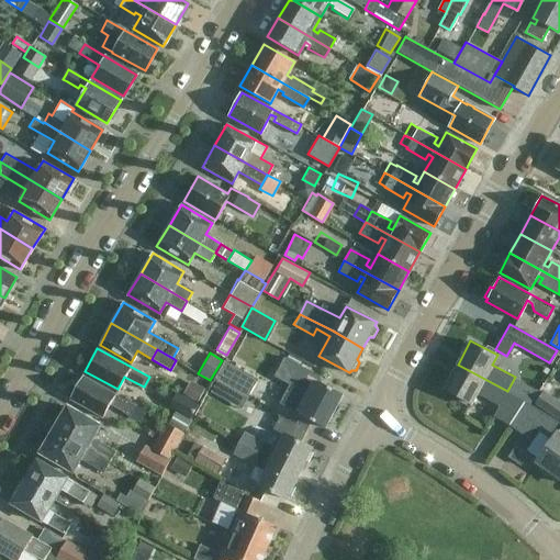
[(318,380),(318,381),(313,378),(315,376),(281,357),(276,366),(287,372),(282,380),(305,393),(304,395),(309,398),(301,413),(325,426),(343,393),(318,380)]
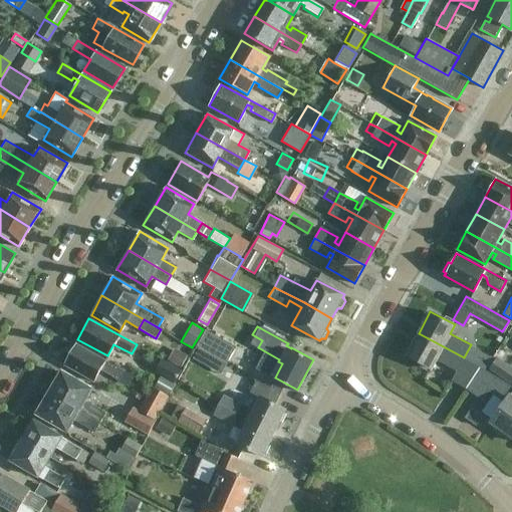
[(208,352),(225,361),(235,345),(204,328),(195,344),(198,346),(208,352)]
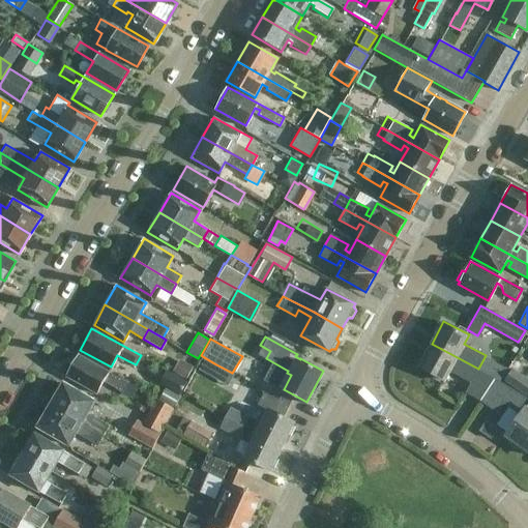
[(478,369),(432,344),(419,367),(445,380),(450,371),(471,381),(466,392),(479,401),(494,377),(478,369)]
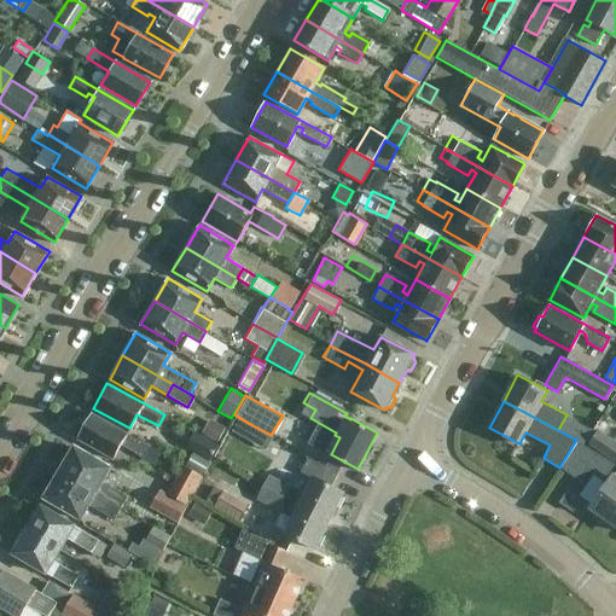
[(120,445),(141,457),(149,446),(91,413),(76,439),(112,459),(120,445)]
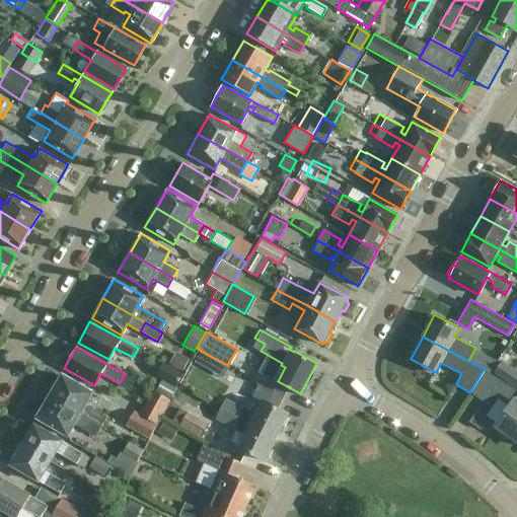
[(168,362),(180,370),(188,358),(175,350),(168,362)]
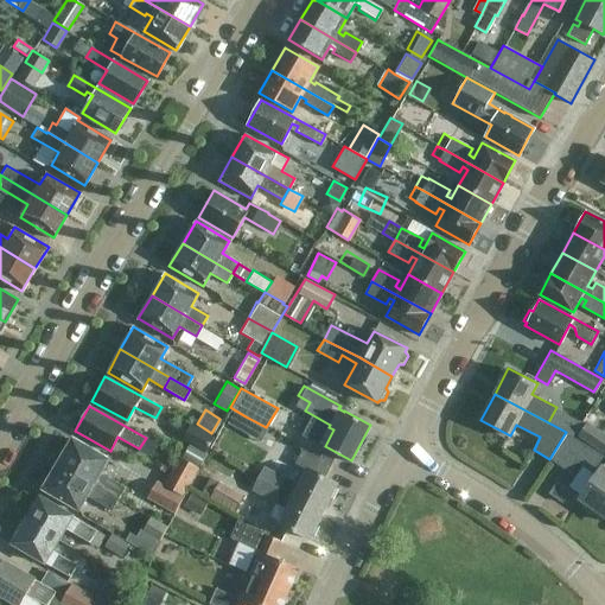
[(240,428),(246,416),(234,409),(227,422),(240,428)]
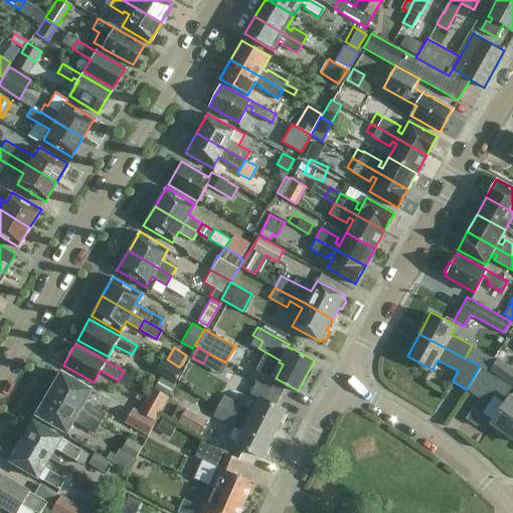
[(512,368),(496,357),(488,369),(512,385),(512,368)]
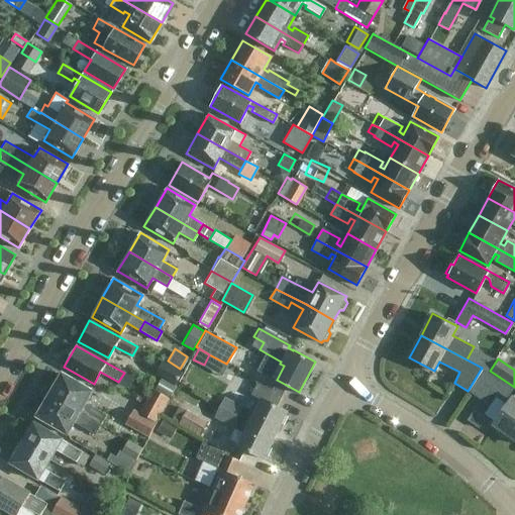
[(182,372),(162,359),(155,373),(175,384),(182,372)]
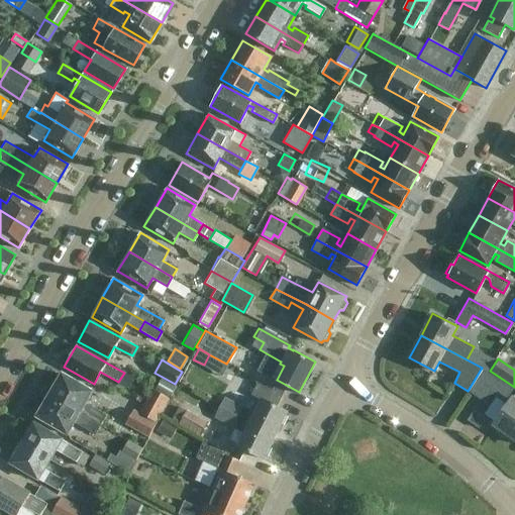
[(514,401),(512,399),(514,395),(514,389),(482,368),(468,391),(485,402),(491,393),(507,405),(495,424),(497,425),(497,430),(500,432),(505,431),(514,437),(514,401)]
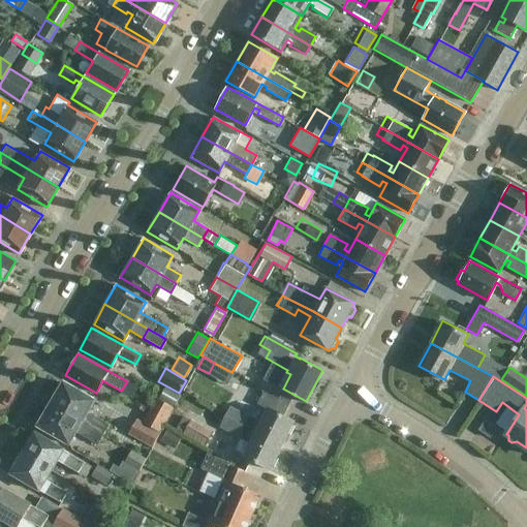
[(102,434),(107,425),(87,411),(93,400),(63,381),(51,403),(102,434)]
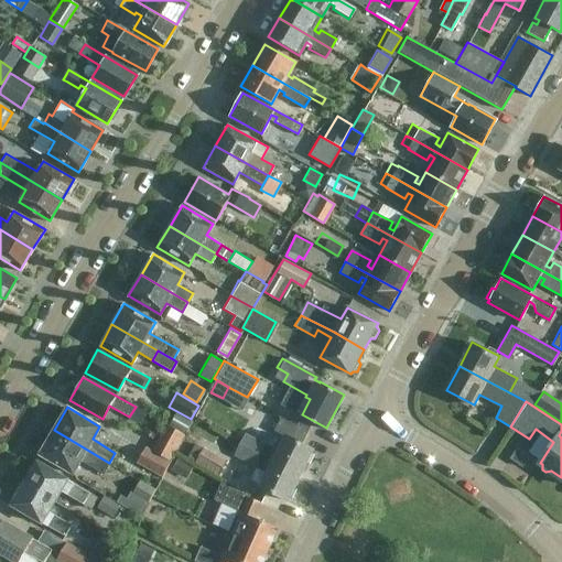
[(190,421),(174,412),(168,425),(183,433),(190,421)]
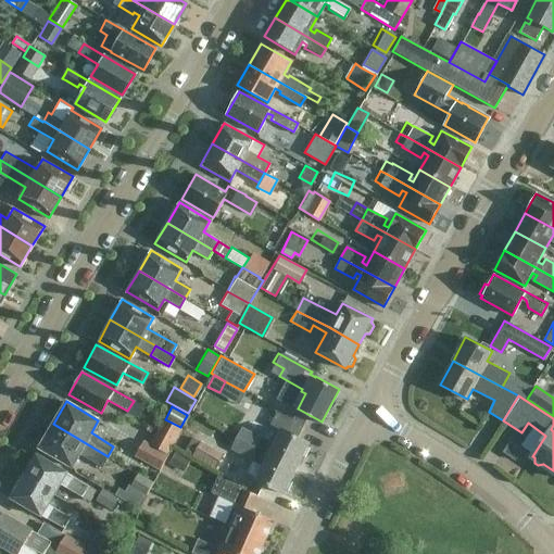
[(305,447),(307,442),(297,436),(302,425),(275,412),(269,423),(282,429),(275,443),(261,436),(226,418),(222,427),(236,435),(235,438),(265,452),(296,467),(301,455),(304,456),(309,448),(305,447)]
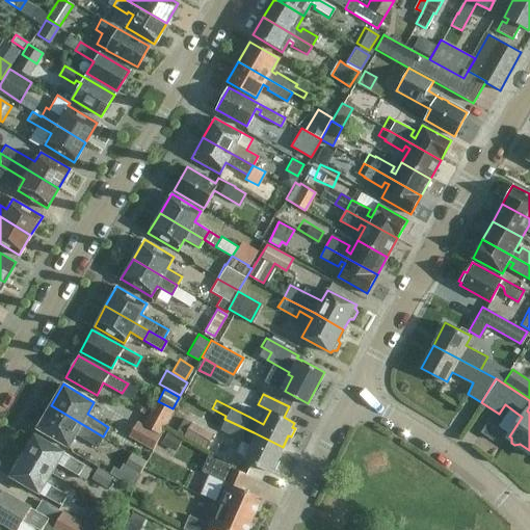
[(142,423),(161,433),(174,411),(155,400),(142,423)]
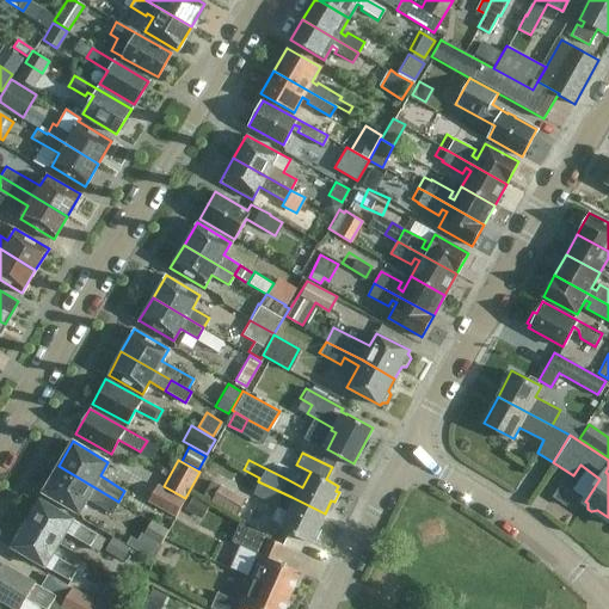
[(111,512),(118,502),(59,466),(43,491),(79,512),(87,498),(111,512)]
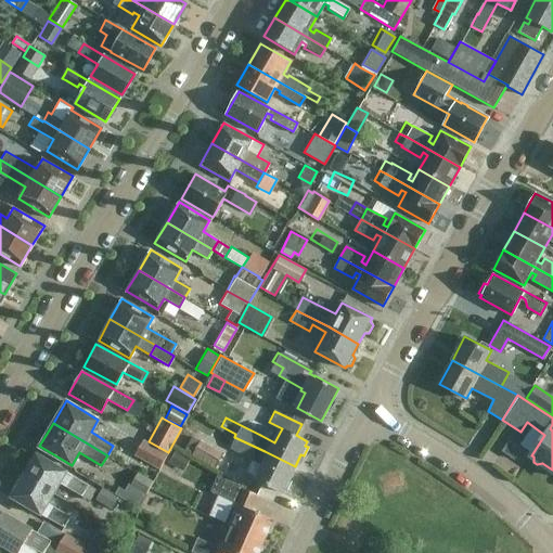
[(183,450),(214,466),(222,452),(191,435),(183,450)]
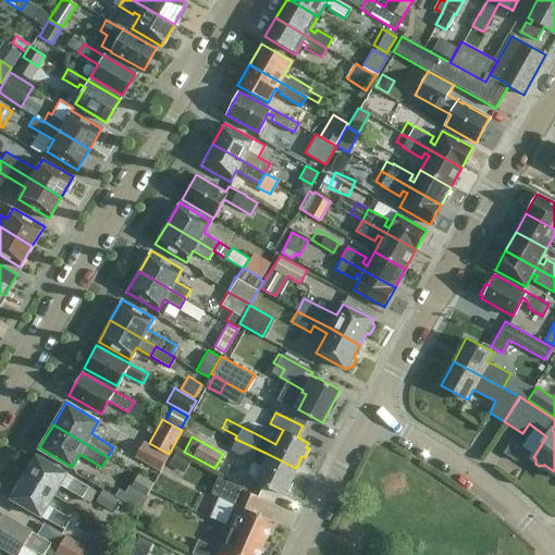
[(296,468),(266,453),(235,439),(230,449),(250,459),(251,456),(262,460),(260,465),(264,467),(257,481),(283,494),(284,491),(287,492),(292,483),(290,481),(296,468)]
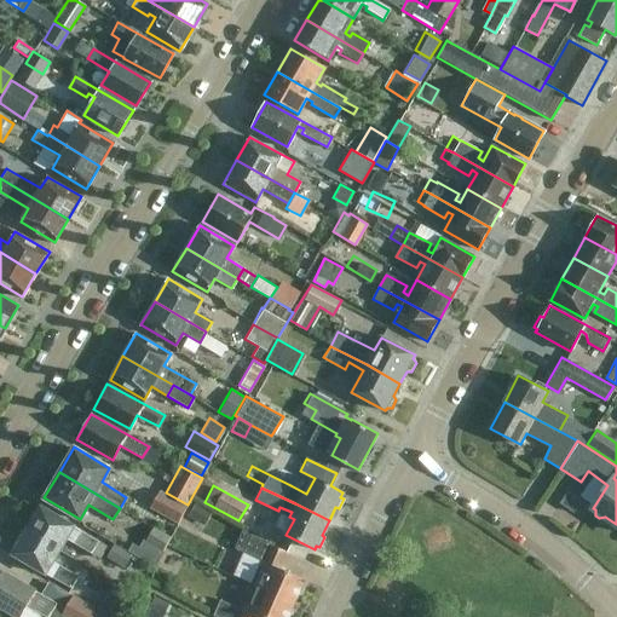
[(188,505),(166,492),(159,489),(149,506),(178,523),(188,505)]
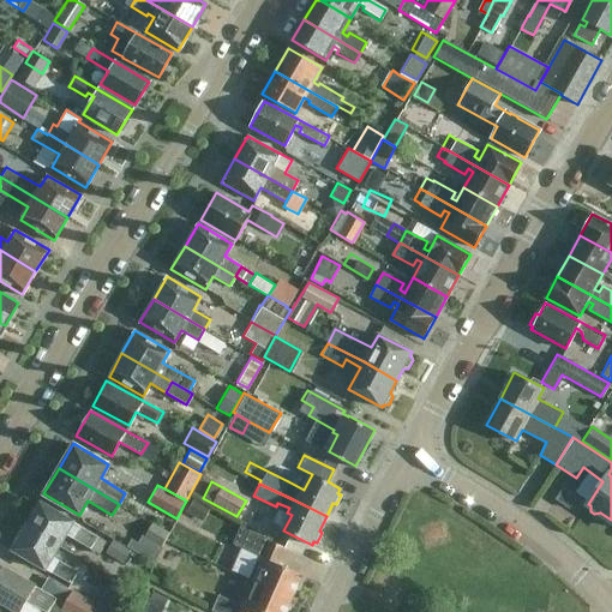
[(568,509),(575,497),(562,487),(553,498),(568,509)]
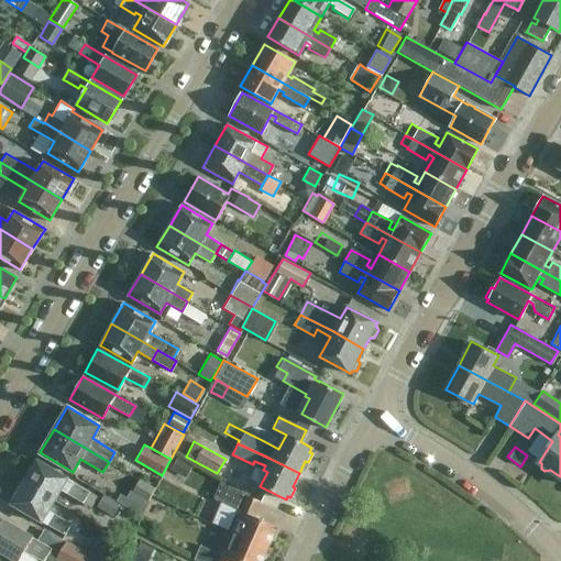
[(169,469),(184,477),(191,465),(177,455),(169,469)]
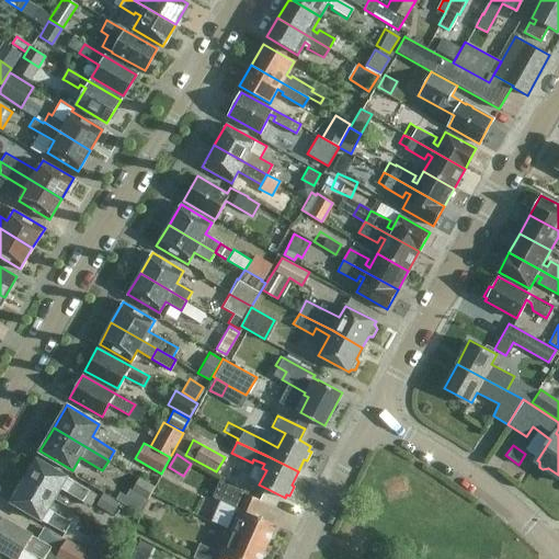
[(94,493),(71,480),(72,479),(36,458),(32,467),(27,467),(24,474),(25,478),(24,479),(59,501),(65,491),(88,504),(94,493)]
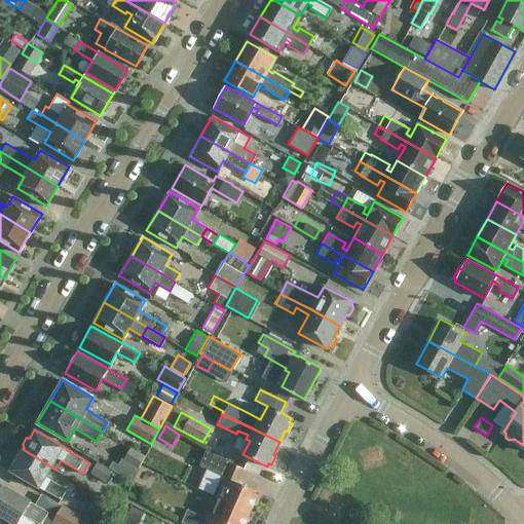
[(116,473),(131,481),(144,455),(131,448),(116,473)]
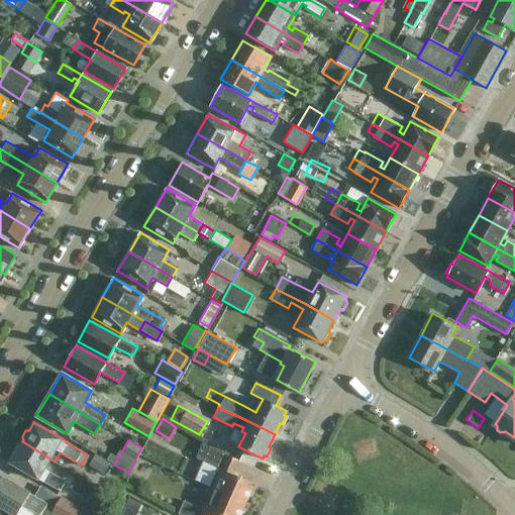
[(59,490),(65,479),(49,471),(55,461),(22,441),(20,443),(17,444),(13,450),(14,454),(10,461),(43,482),(43,481),(59,490)]
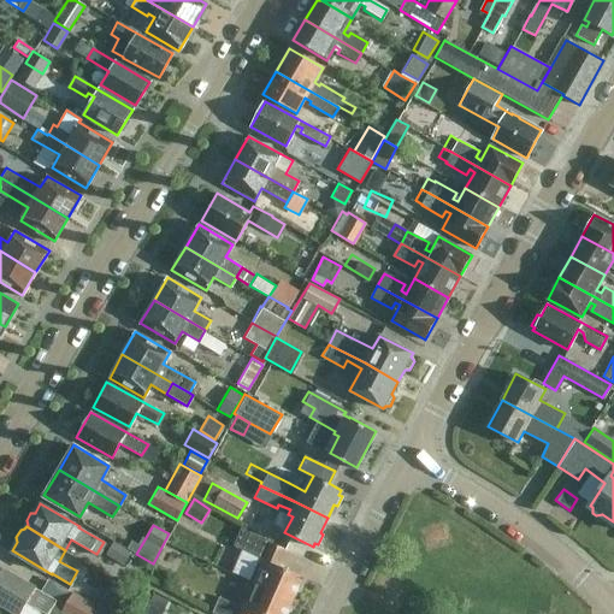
[(293,601),(302,577),(278,566),(285,549),(240,530),(232,547),(260,559),(258,566),(264,568),(257,585),(293,601)]
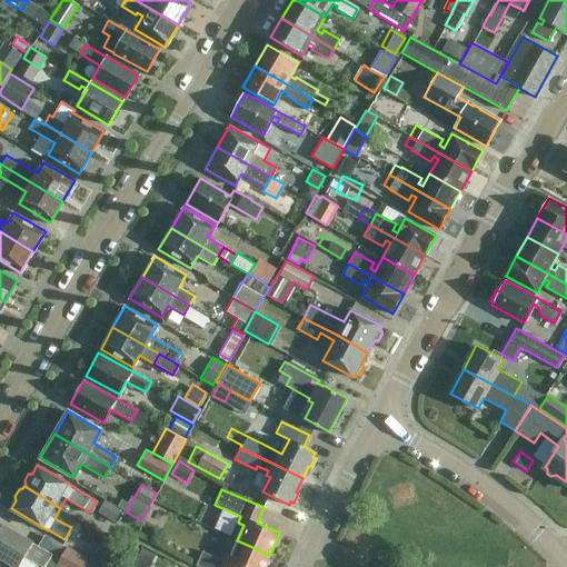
[(97,511),(113,521),(120,509),(103,499),(97,511)]
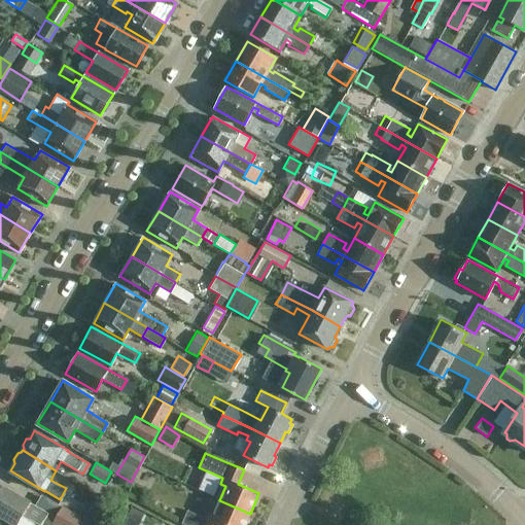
[(30,502),(1,485),(0,487),(0,516),(15,524),(31,524),(34,521),(41,524),(49,524),(51,523),(56,524),(81,524),(84,521),(85,519),(62,505),(55,518),(47,514),(47,513),(30,502)]
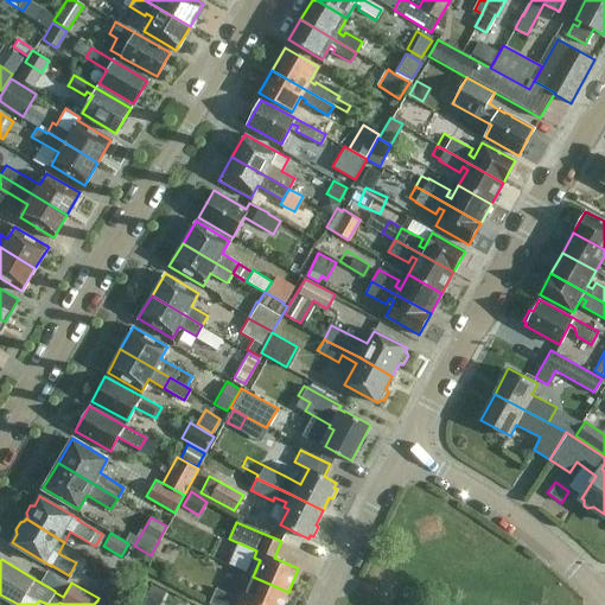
[(103,599),(113,604),(118,604),(132,583),(118,574),(103,599)]
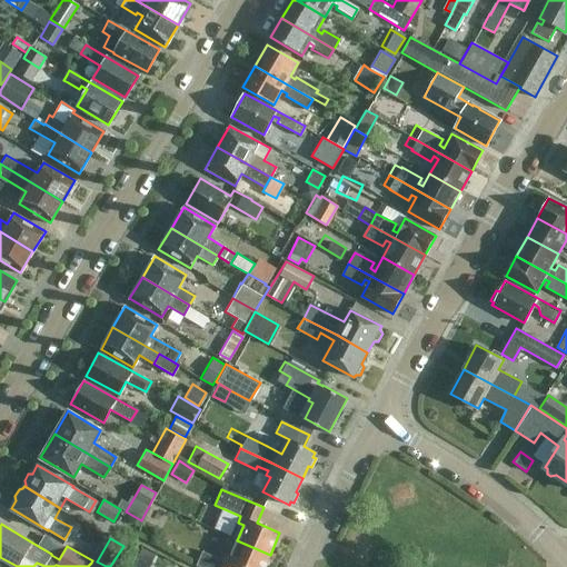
[(265,566),(270,555),(237,540),(230,557),(225,555),(222,559),(201,550),(196,565),(199,566),(265,566)]
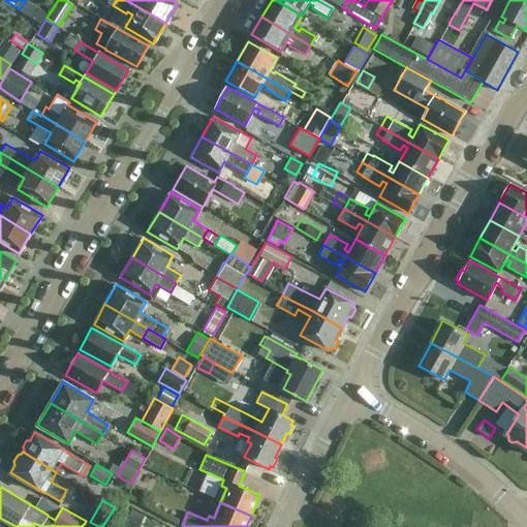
[(144,515),(131,509),(126,520),(138,526),(144,515)]
